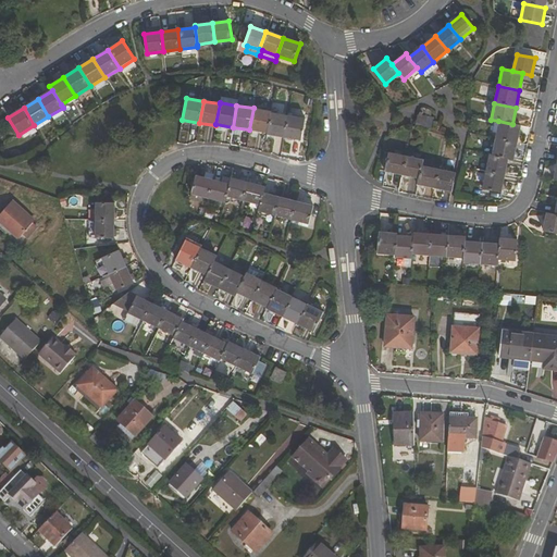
[(249,130),(267,133),(271,113),(271,111),(254,108),(249,130)]
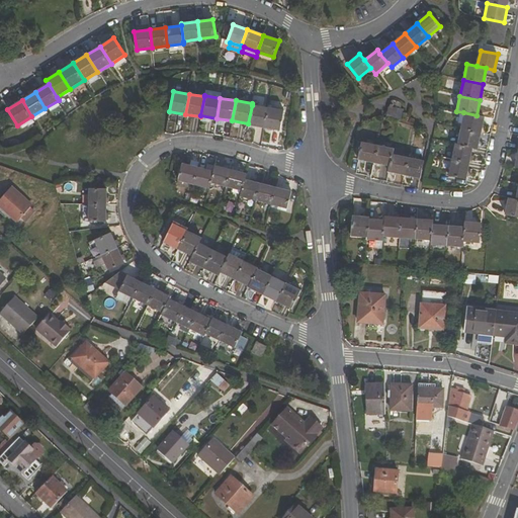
[(386,115),(400,119),(402,108),(402,107),(401,105),(400,104),(399,103),(398,102),(396,101),(394,101),(393,101),(391,102),(390,104),(389,105),(386,115)]
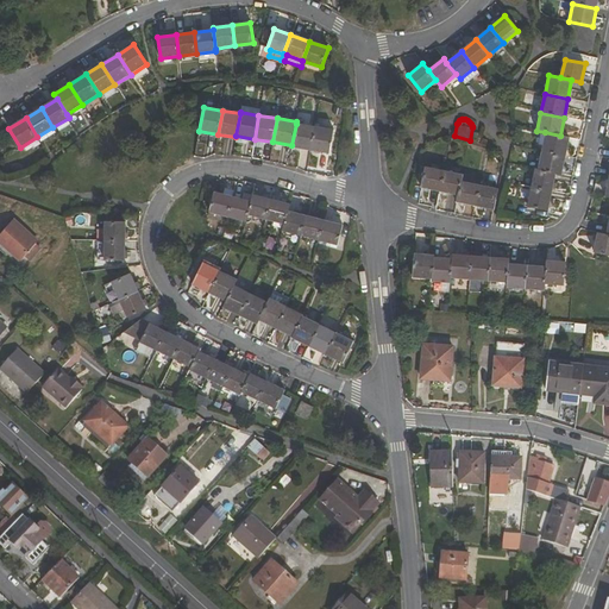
[(311,150),(314,126),(296,124),(292,145),(292,148),(311,150)]
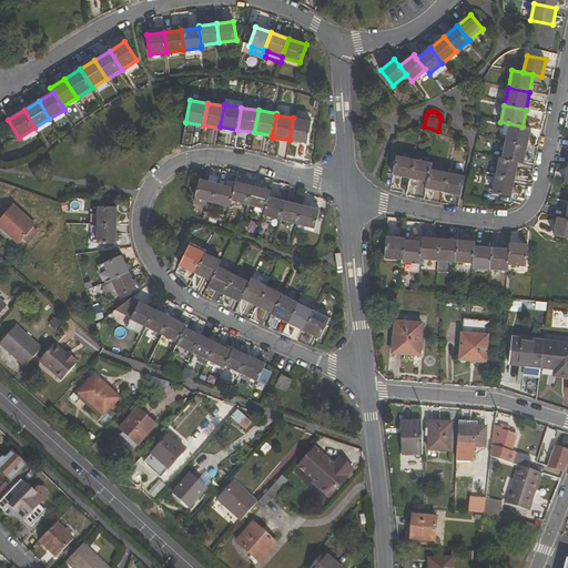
[(290,140),(306,143),(311,121),(293,118),(290,140)]
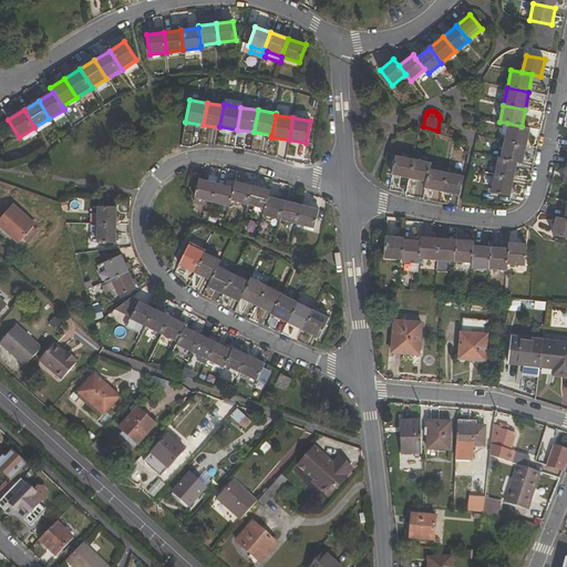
[(522,126),(507,123),(504,141),(526,146),(529,129),(522,126)]
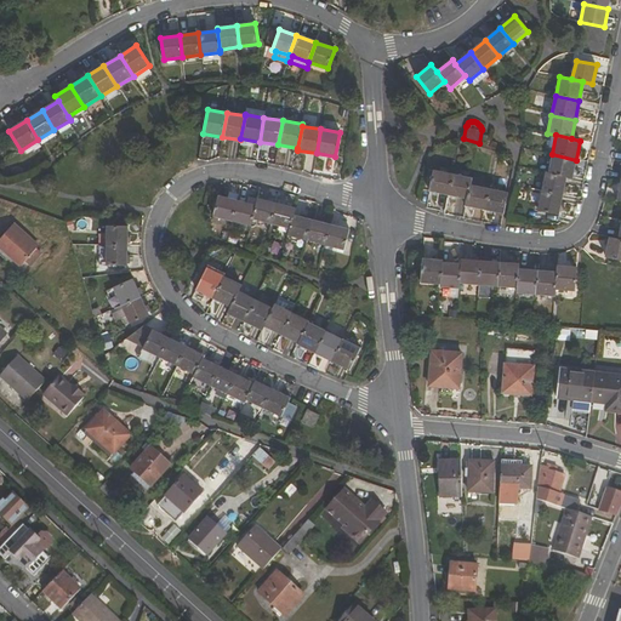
[(552,154),(548,172),(567,176),(573,178),(576,160),(552,154)]
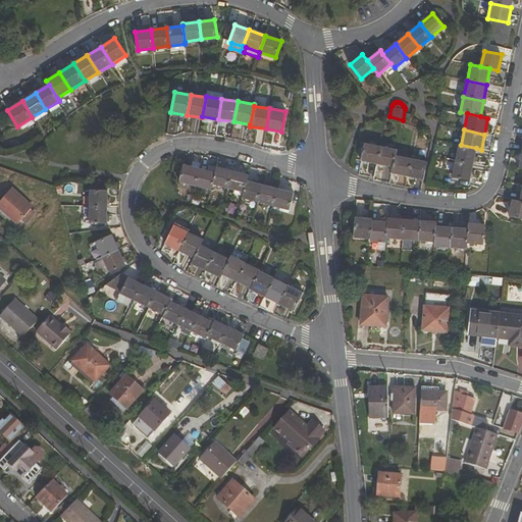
[(365,144),(361,161),(376,164),(380,146),(365,144)]
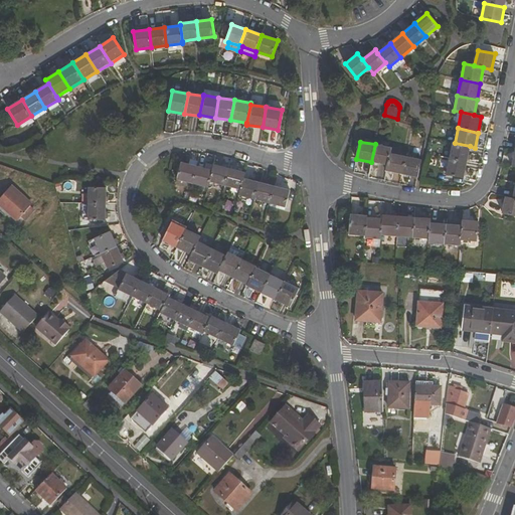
[(449,159),(467,162),(470,146),(455,143),(453,143),(449,159)]
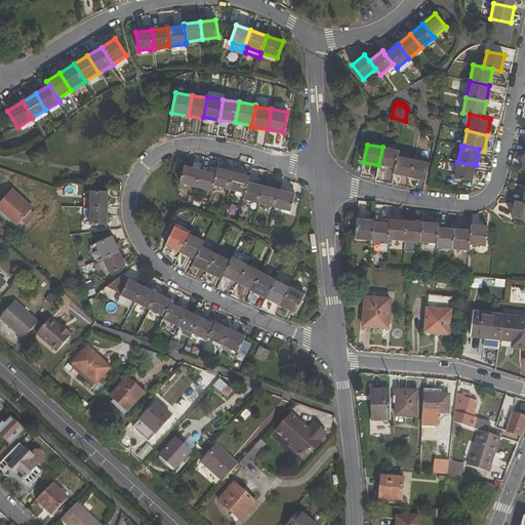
[(378,165),(395,168),(397,156),(399,151),(382,147),(378,165)]
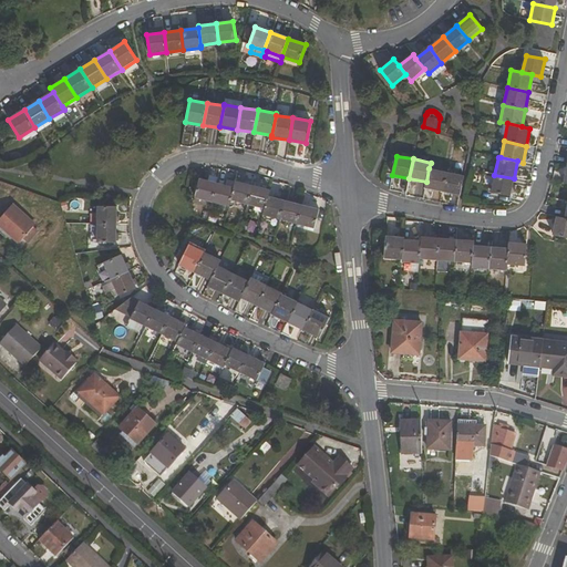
[(426,182),(425,188),(442,192),(446,173),(429,168),(426,182)]
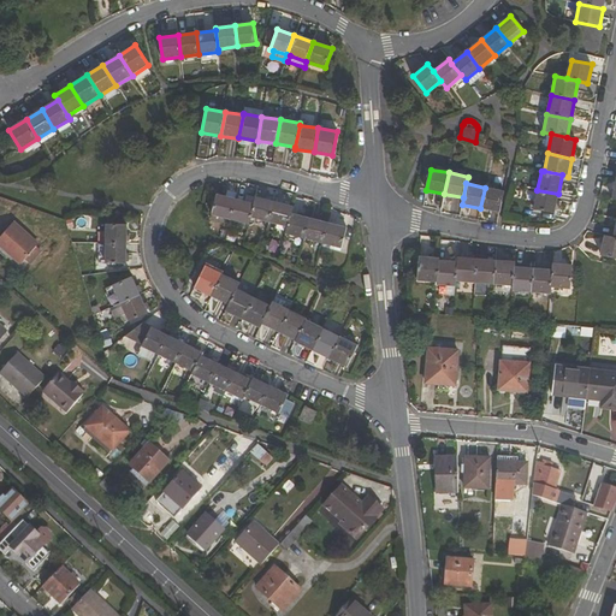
[(480,208),(499,212),(503,191),(485,188),(480,208)]
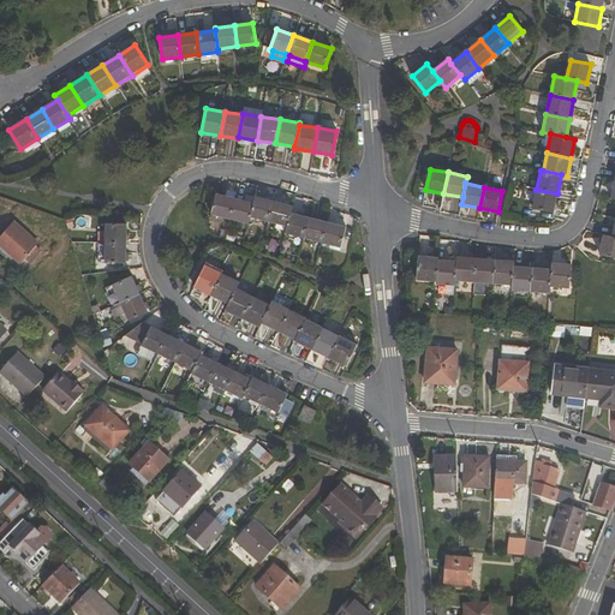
[(557,193),(536,190),(532,208),(554,213),(557,193)]
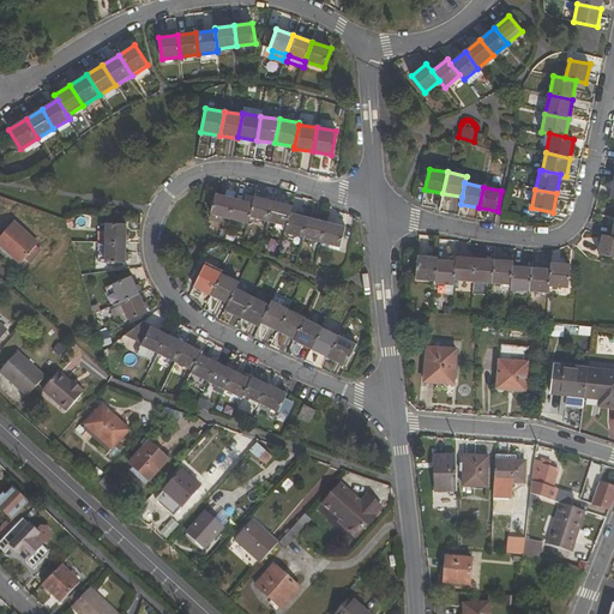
[(233,198),(217,193),(211,214),(228,218),(233,198)]
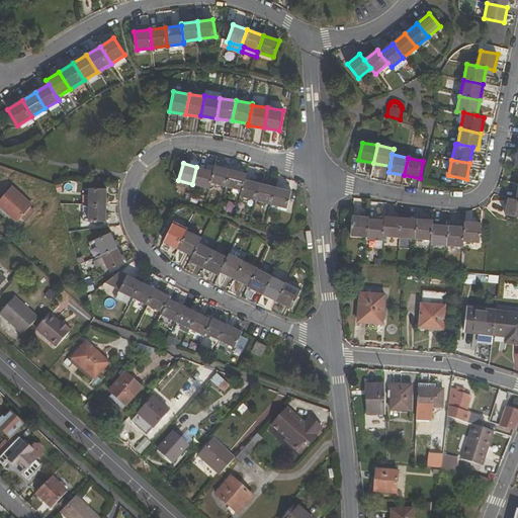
[(213,171),(210,183),(225,187),(230,169),(214,165),(213,171)]
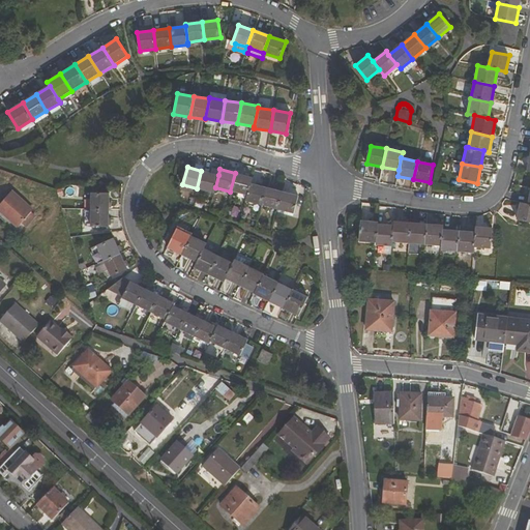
[(214,193),(215,187),(218,175),(201,171),(197,188),(214,193)]
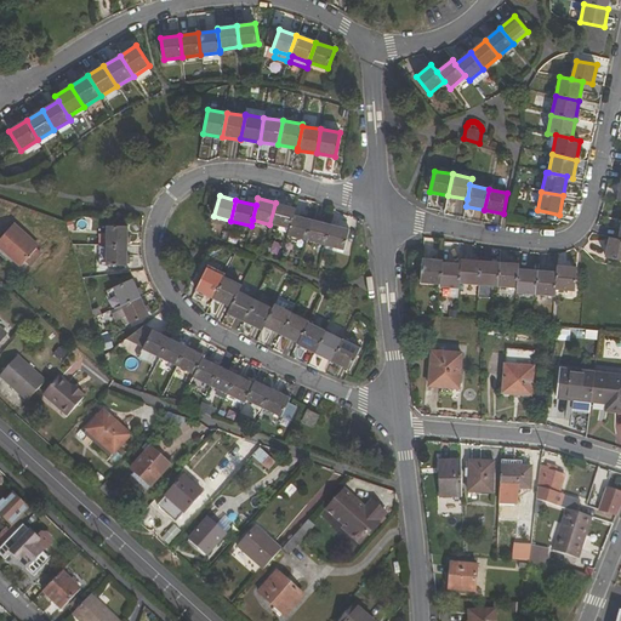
[(275,203),(269,224),(290,229),(294,215),(296,208),(275,203)]
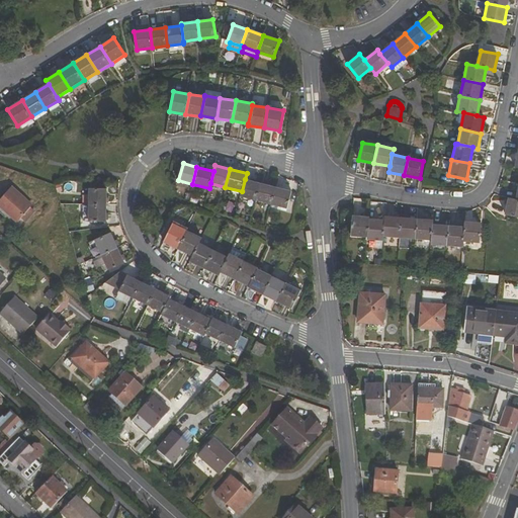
[(245,179),(242,191),(240,196),(255,200),(260,183),(245,179)]
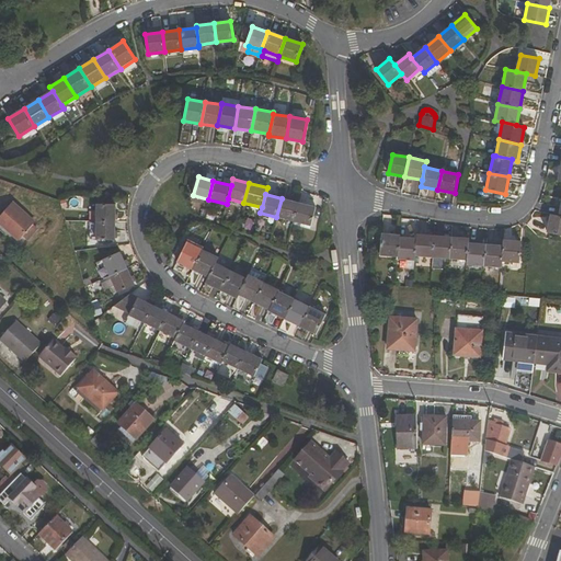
[(293,221),(298,203),(282,198),(276,217),(293,221)]
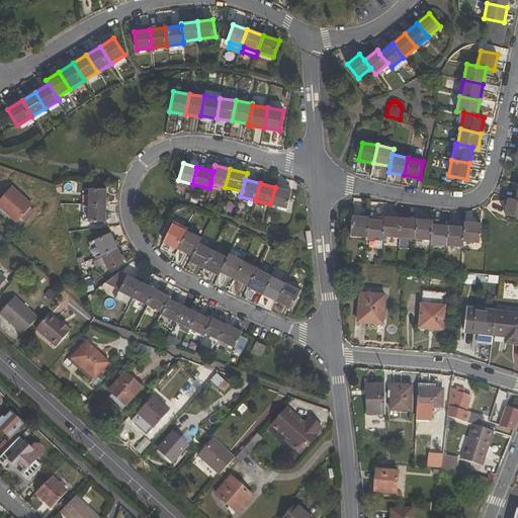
[(0,199),(0,205),(17,222),(20,218),(26,222),(35,211),(30,206),(32,205),(12,187),(0,199)]
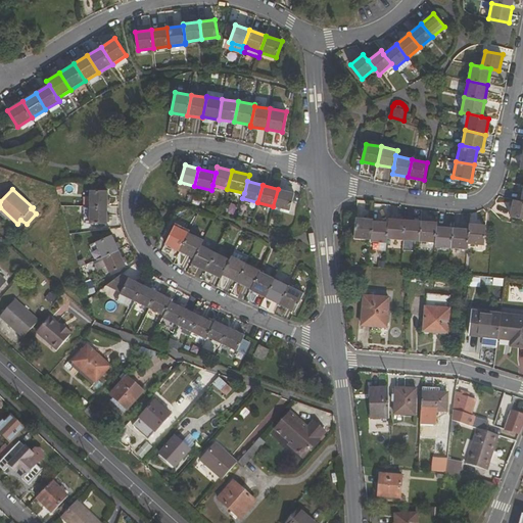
[(273,206),(289,210),(293,193),(278,189),(273,206)]
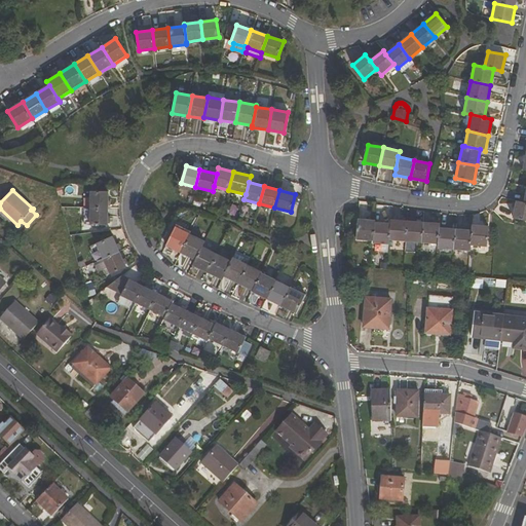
[(108,209),(109,192),(90,192),(90,209),(108,209)]
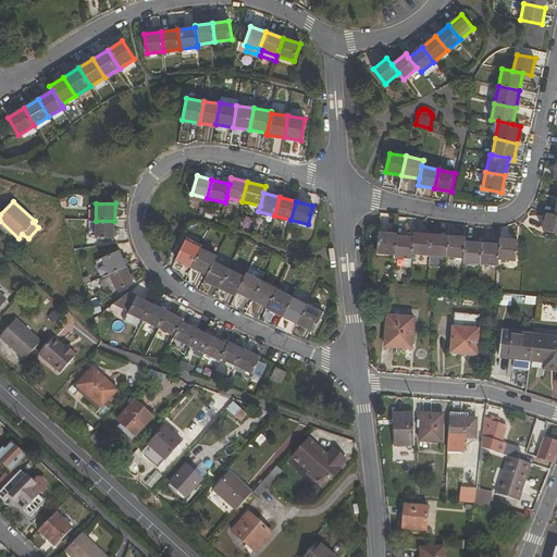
[(556,232),(556,214),(554,214),(546,212),(543,230),(556,232)]
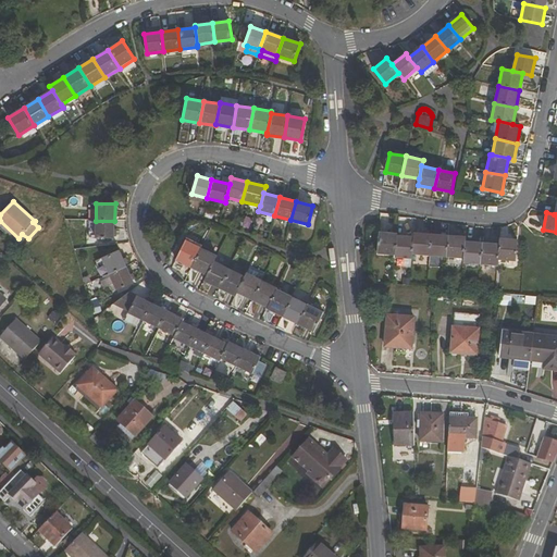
[(96,221),(95,238),(114,238),(114,221),(96,221)]
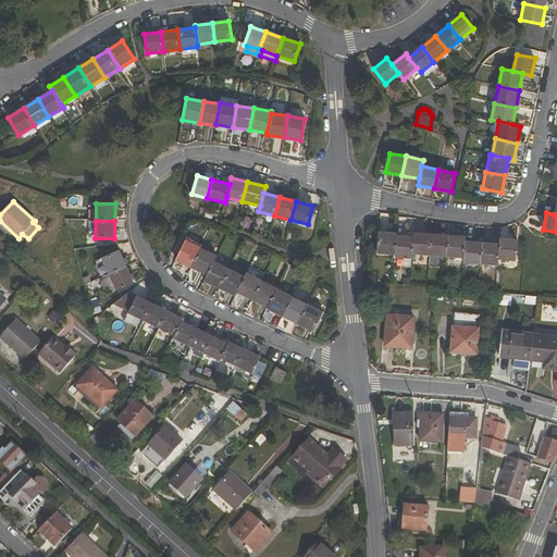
[(378,254),(395,255),(396,235),(396,233),(379,232),(378,254)]
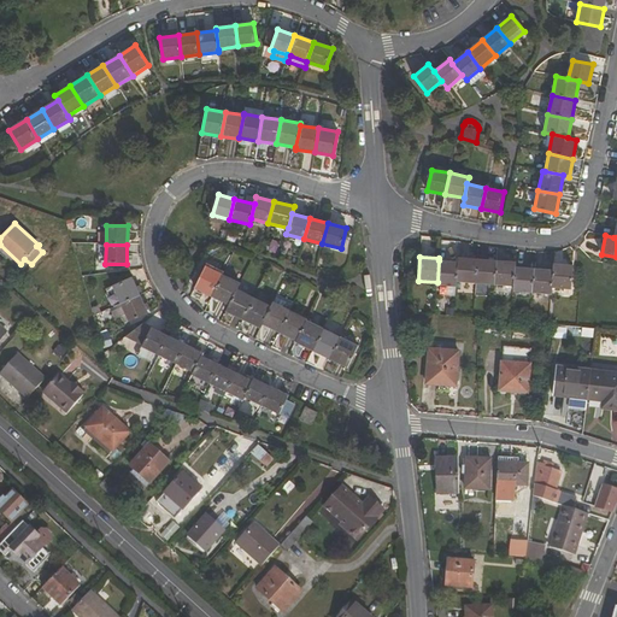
[(458,258),(458,262),(457,282),(474,283),(476,259),(458,258)]
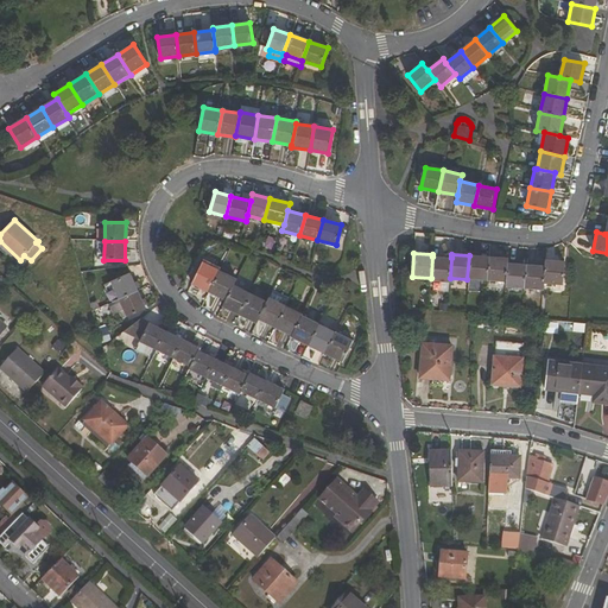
[(469,255),(467,279),(487,280),(488,257),(469,255)]
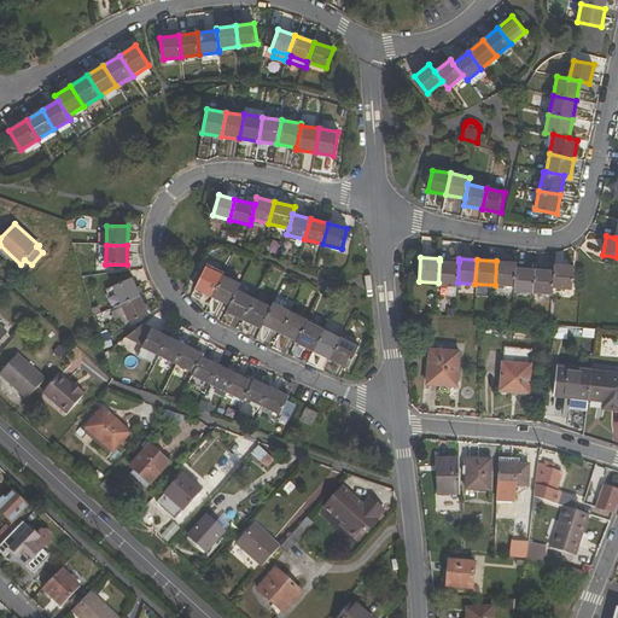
[(459,262),(439,261),(438,283),(438,285),(456,287),(458,283),(459,262)]
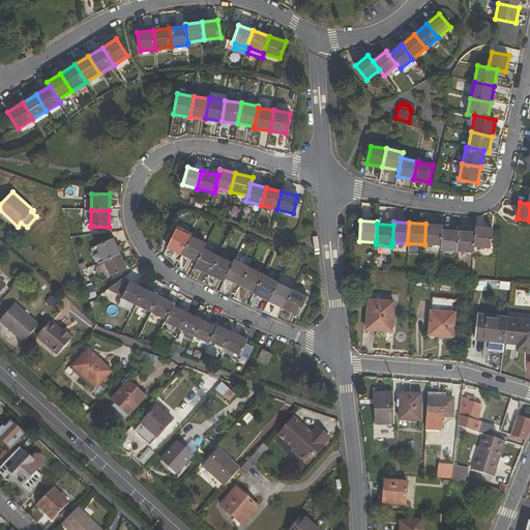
[(440,245),(441,229),(441,225),(425,224),(424,244),(440,245)]
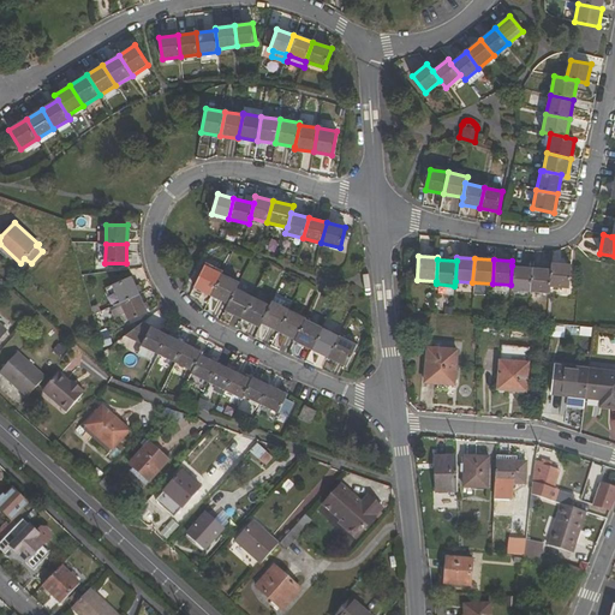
[(551,263),(551,269),(549,287),(569,288),(572,264),(551,263)]
